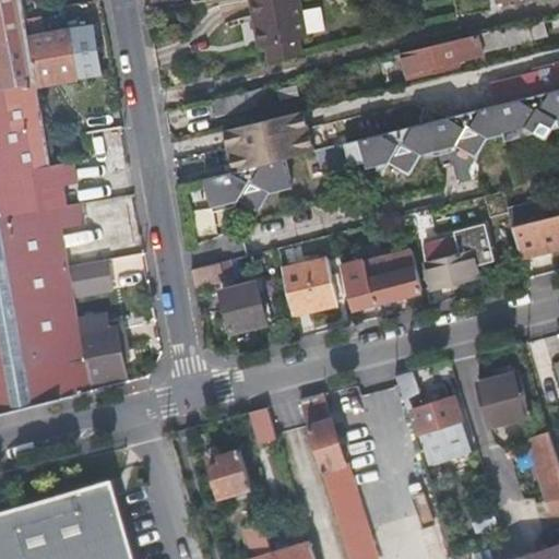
[(0,0),(0,414),(92,391),(91,381),(82,331),(75,299),(70,264),(63,228),(59,206),(56,185),(51,163),(47,140),(38,91),(28,35),(22,0),(0,0)]
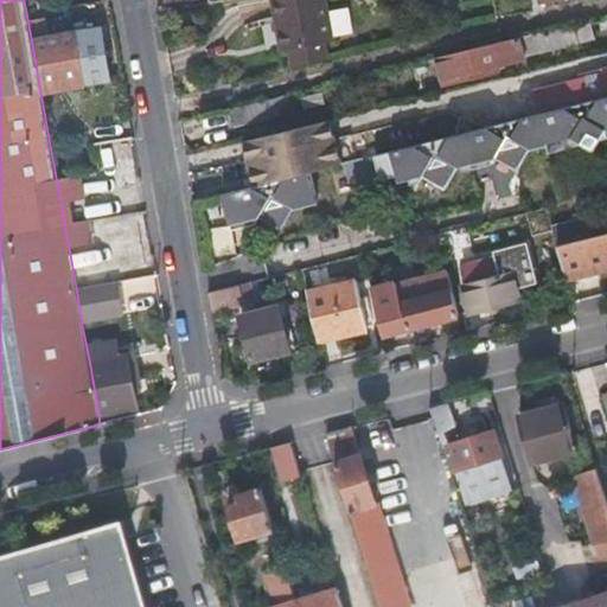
[(266,0),(275,44),(308,37),(327,33),(320,0),(266,0)]
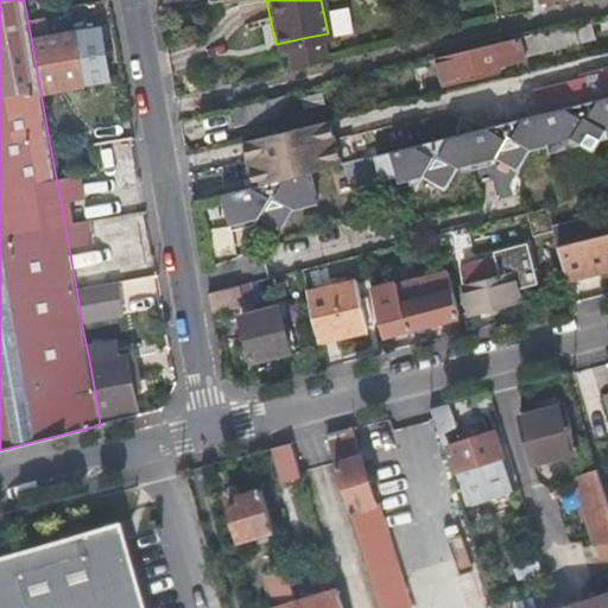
[(571,23),(434,56),(439,83),(495,70),(494,59),(575,40),(571,23)]
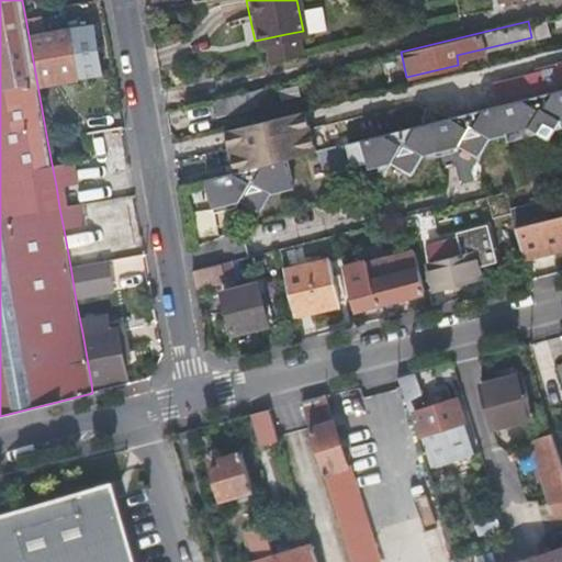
[(94,25),(29,35),(38,91),(104,79),(94,25)]
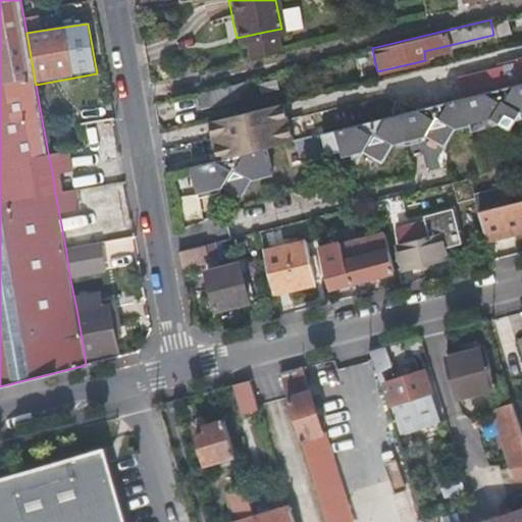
[(265,32),(237,38),(238,41),(244,40),(276,35),(282,34),(281,29),(265,32)]
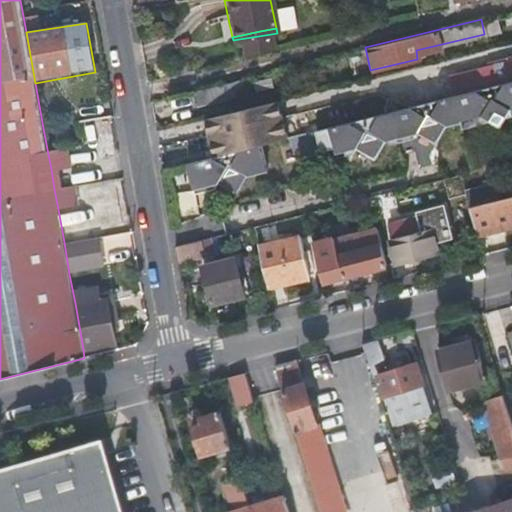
[(271,34),(239,39),(240,54),(272,49),(271,34)]
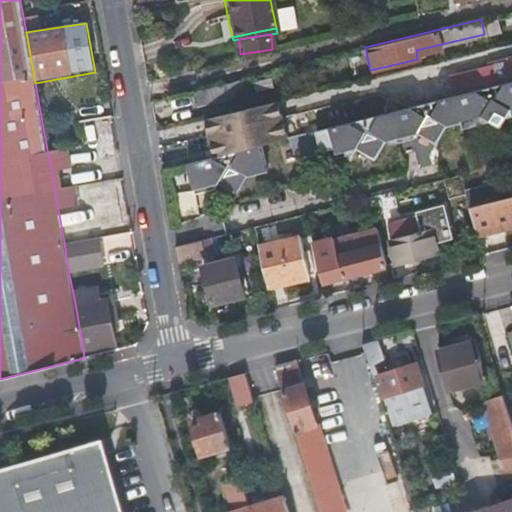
[(511,59),(486,65),(488,72),(511,65),(511,59)]
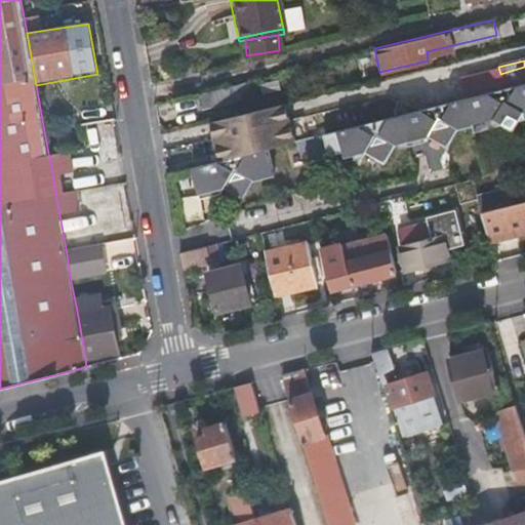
[(482,78),(485,93),(521,85),(524,83),(524,67),(500,74),(482,78)]
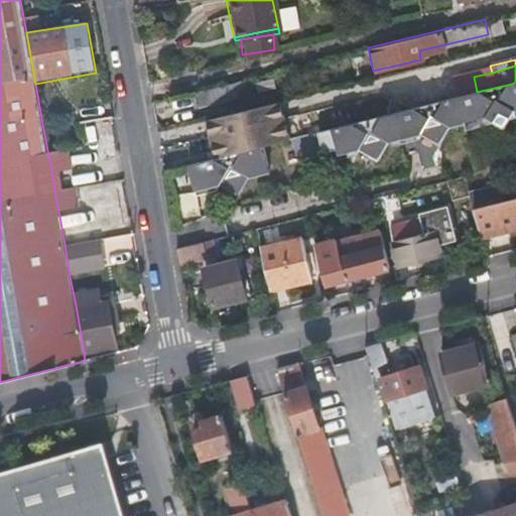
[(235,80),(195,90),(199,104),(238,95),(235,80)]
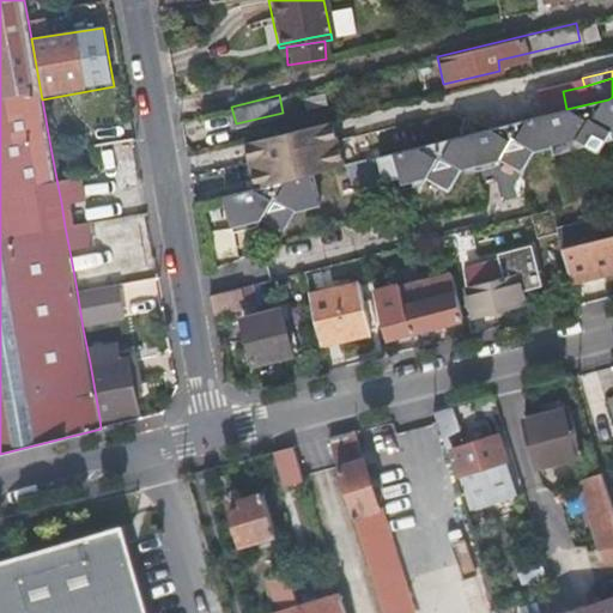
[(566,109),(547,115),(554,144),(583,138),(601,150),(605,140),(612,138),(612,121),(608,99),(566,109)]
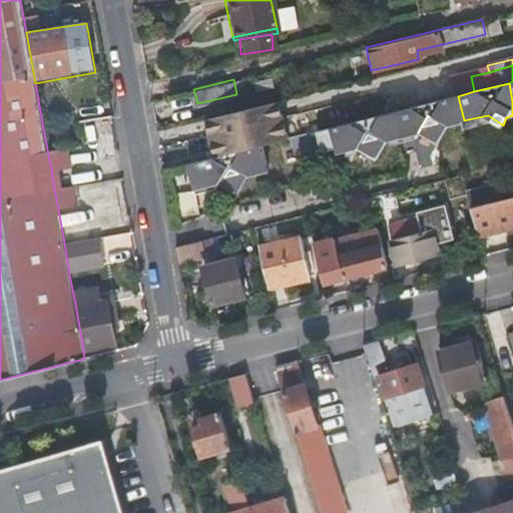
[(396,111),(401,136),(421,131),(438,141),(448,124),(464,120),(458,96),(396,111)]
